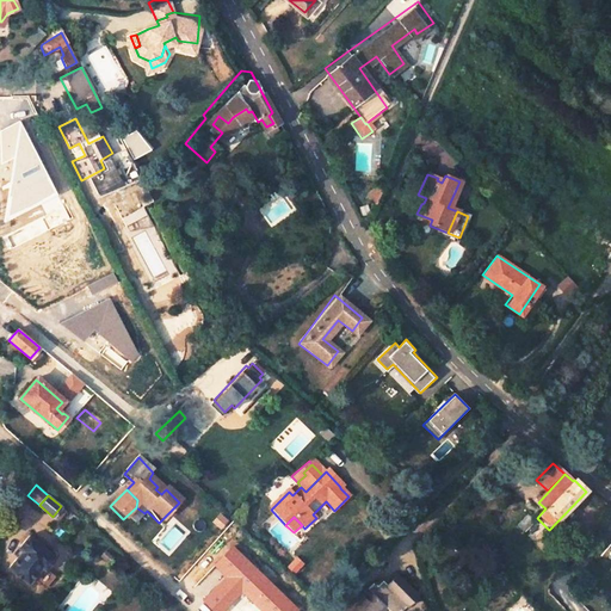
[(55,559),(30,536),(18,548),(22,551),(8,567),(26,582),(39,567),(43,571),(55,559)]
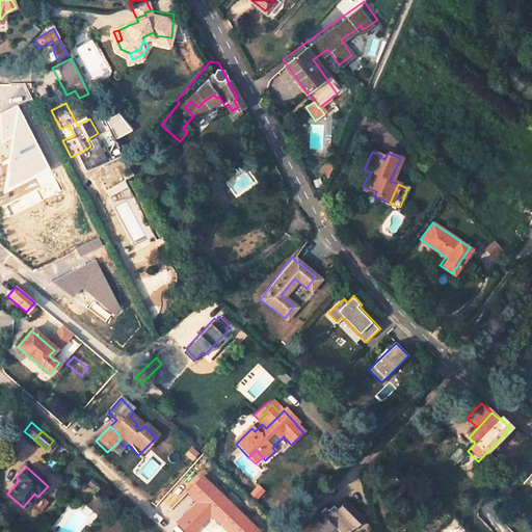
[(228,495),(219,486),(205,501),(213,508),(207,514),(217,524),(219,522),(223,525),(230,531),(245,531),(254,524),(225,497),(228,495)]
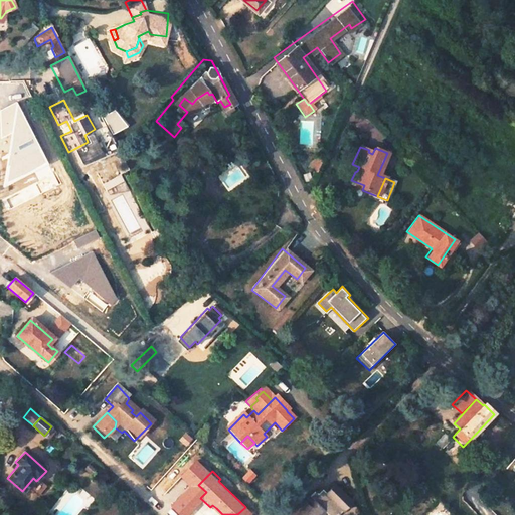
[(323,514),(326,513),(328,514),(338,514),(351,501),(336,485),(328,493),(332,498),(327,503),(323,498),(318,493),(316,492),(311,497),(292,514),(323,514)]
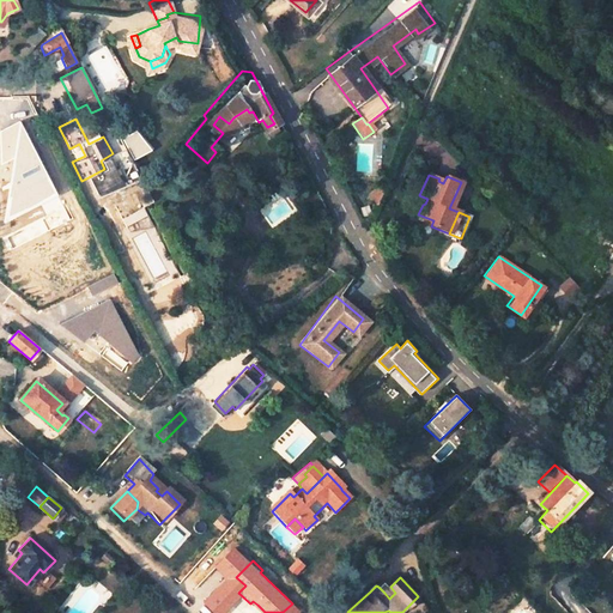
[(395,593),(390,587),(384,593),(389,599),(395,593)]
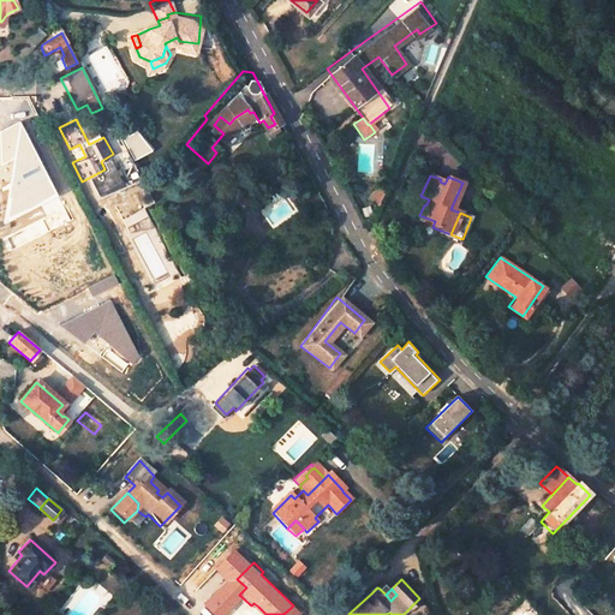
[(407,614),(422,601),(419,598),(404,614),(407,614)]
